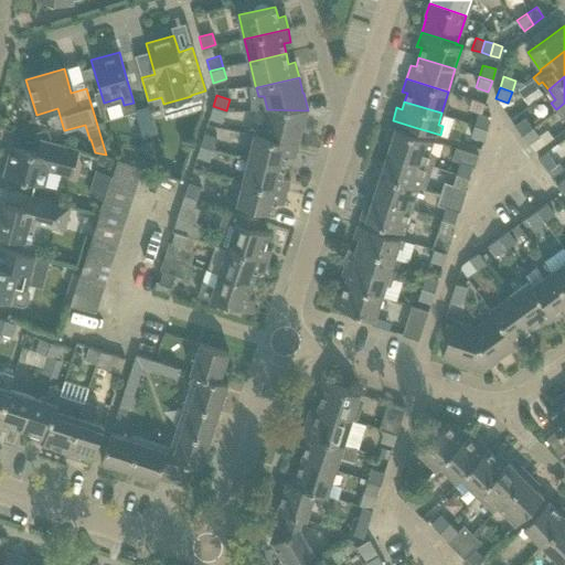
[(135,109),(144,136),(157,132),(149,106),(135,109)]
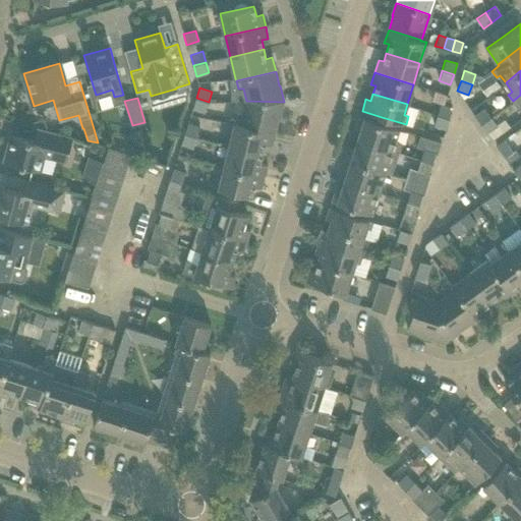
[(209,102),(196,98),(192,108),(205,112),(209,102)]
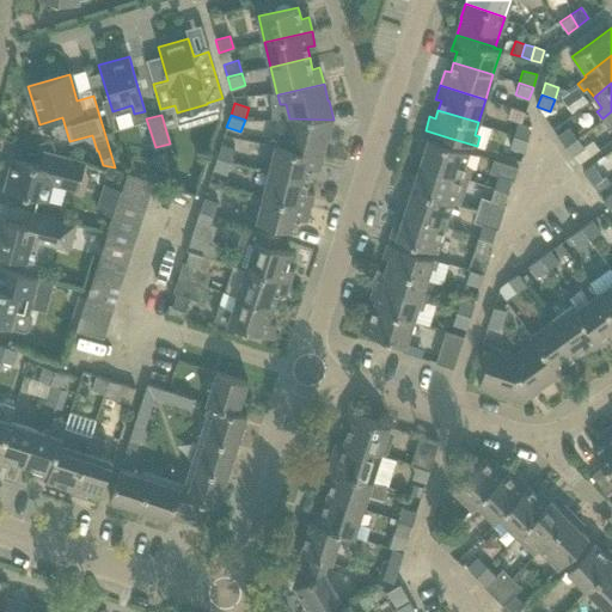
[(279,132),(276,144),(323,155),(326,139),(329,139),(334,120),(289,118),(286,132),(279,132)]
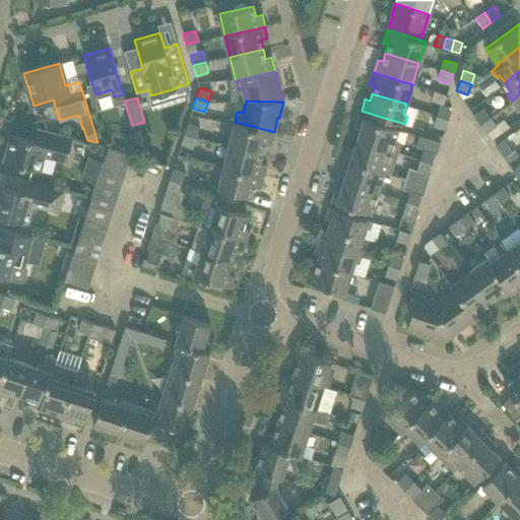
[(440,105),(437,115),(448,119),(451,109),(440,105)]
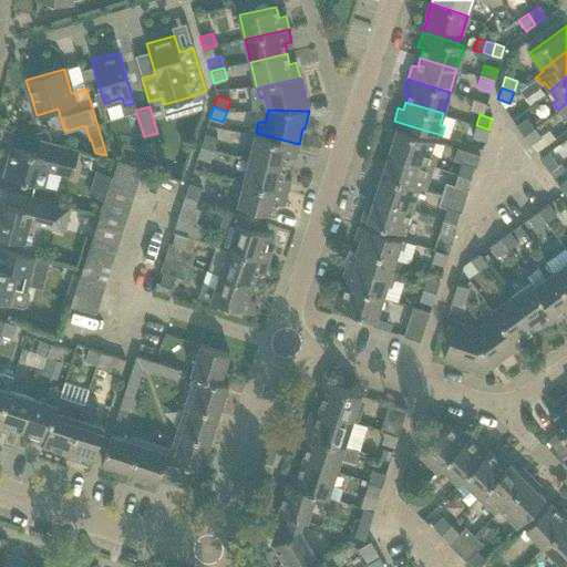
[(516,126),(523,135),(534,127),(527,117),(516,126)]
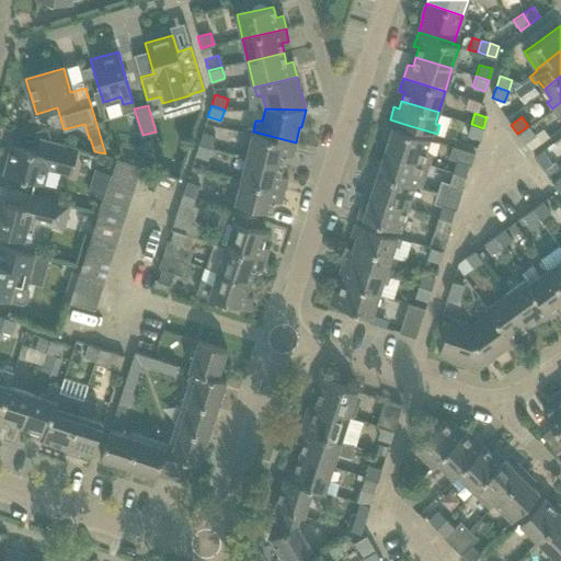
[(483,128),(471,124),(467,136),(480,139),(483,128)]
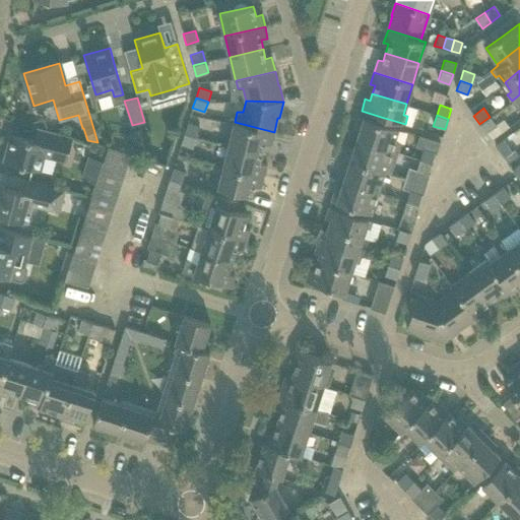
[(360,130),(356,139),(397,152),(400,143),(394,141),(398,129),(378,123),(359,116),(354,129),(360,130)]
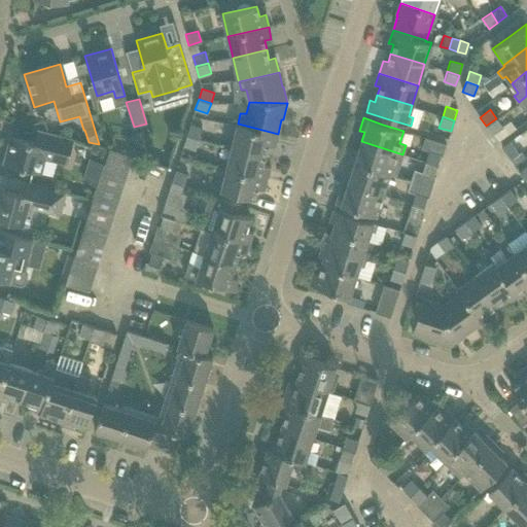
[(496,118),(486,126),(492,134),(502,127),(496,118)]
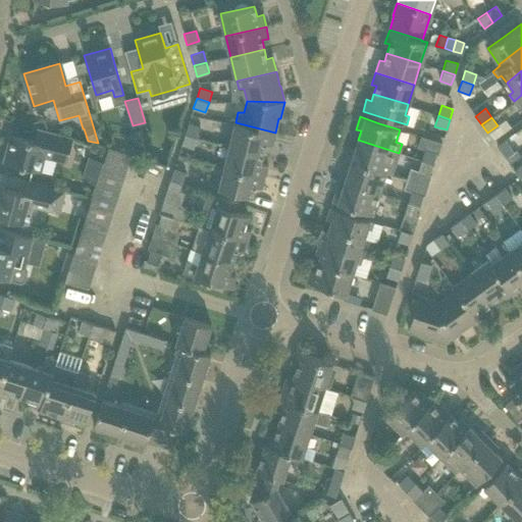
[(236,123),(229,146),(263,154),(265,145),(272,146),(275,133),(236,122),(235,123),(236,123)]
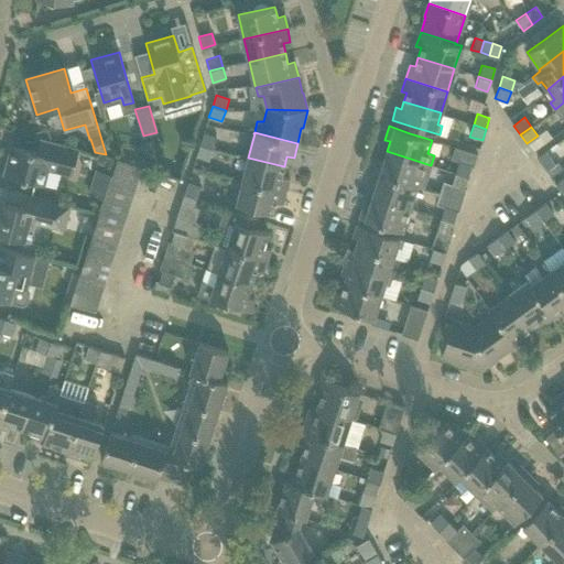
[(204,133),(199,144),(213,149),(217,138),(204,133)]
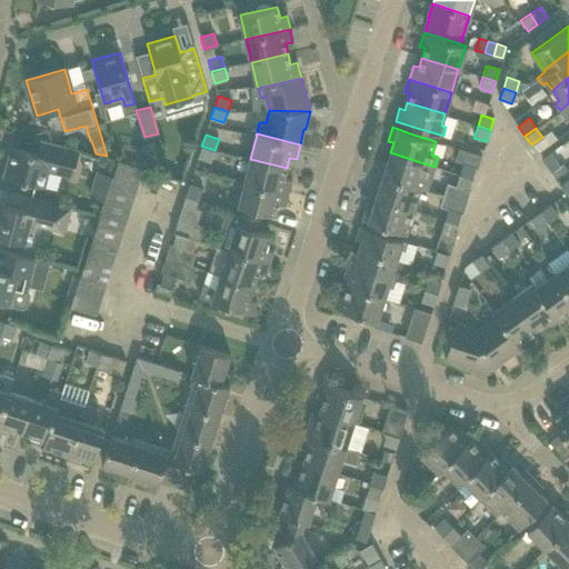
[(3,177),(45,187),(49,170),(72,177),(79,150),(40,140),(36,153),(11,147),(3,177)]
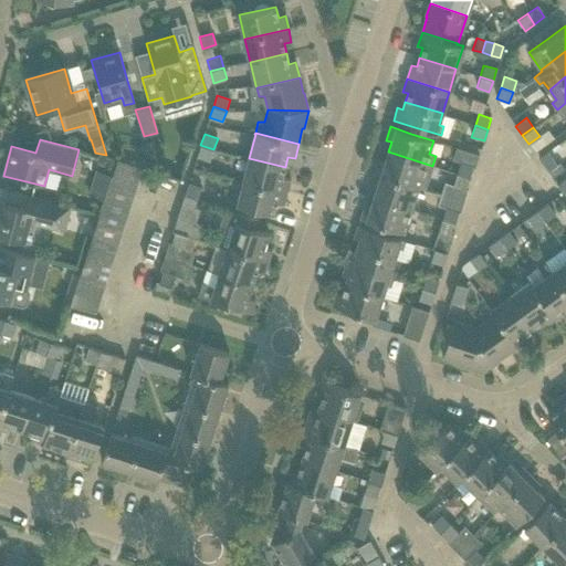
[(213,149),(200,145),(197,156),(210,160),(213,149)]
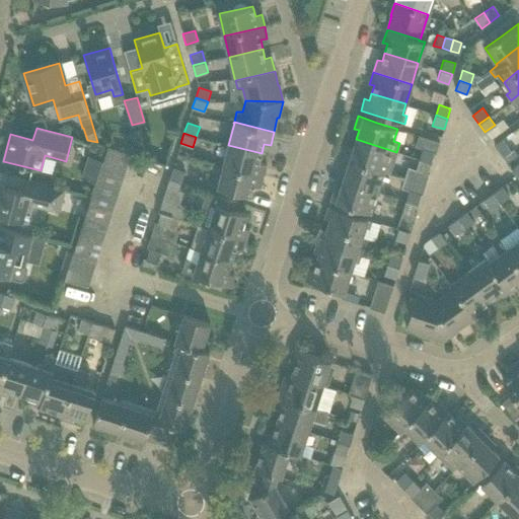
[(348,147),(345,158),(384,171),(390,172),(396,152),(356,139),(353,148),(348,147)]
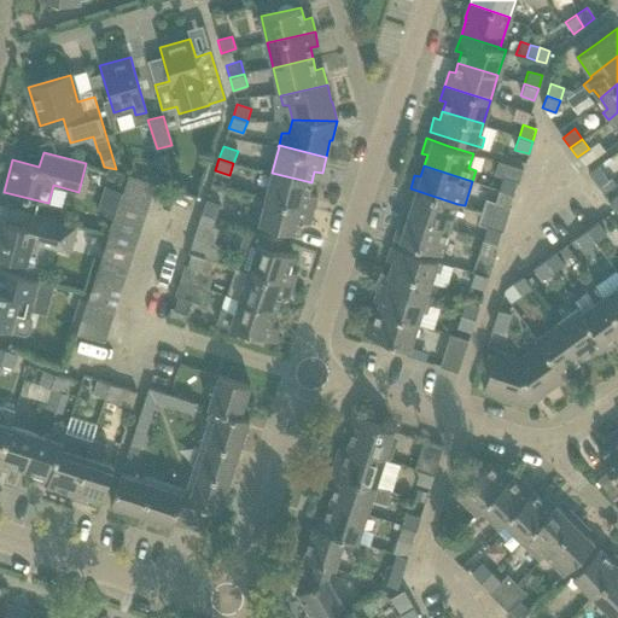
[(588,173),(599,187),(607,181),(596,165),(588,173)]
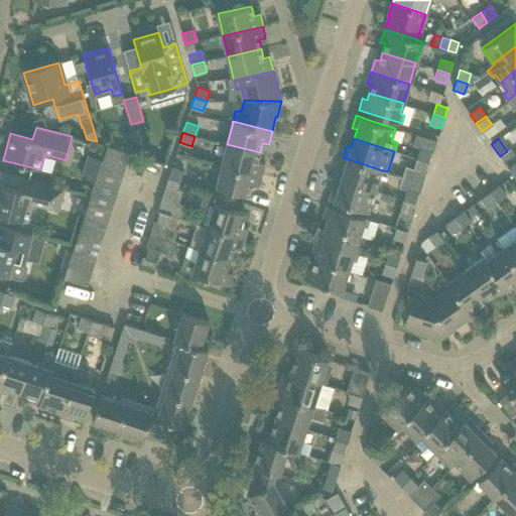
[(227,144),(222,165),(261,175),(264,163),(258,161),(260,152),(227,144)]
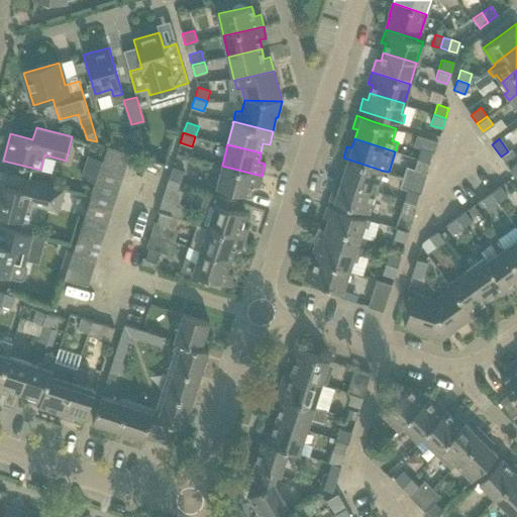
[(107,145),(101,164),(124,172),(130,153),(107,145)]
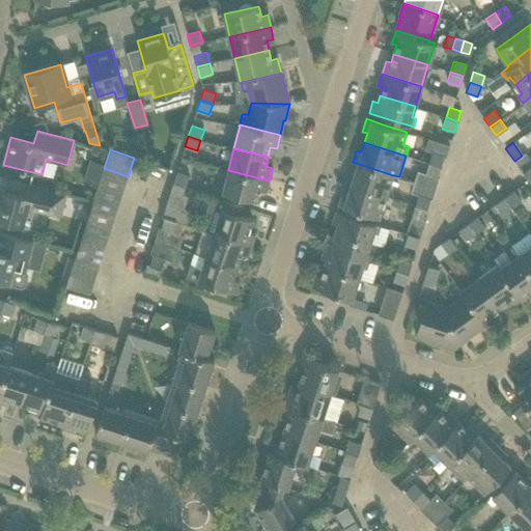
[(431,154),(428,163),(441,167),(444,157),(431,154)]
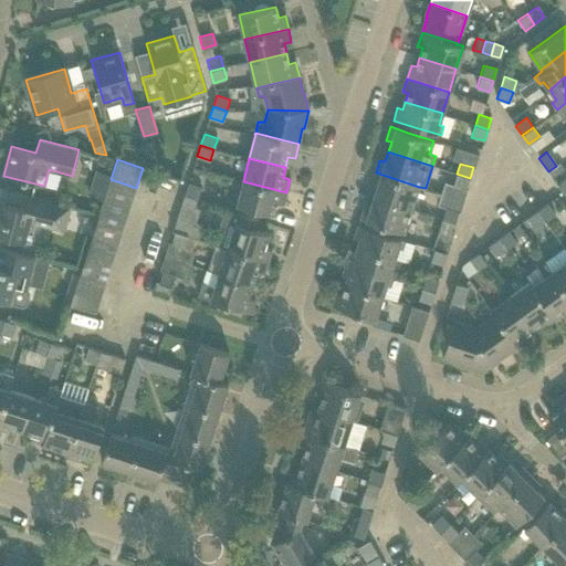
[(377,187),(374,197),(411,209),(419,187),(376,173),(371,186),(377,187)]
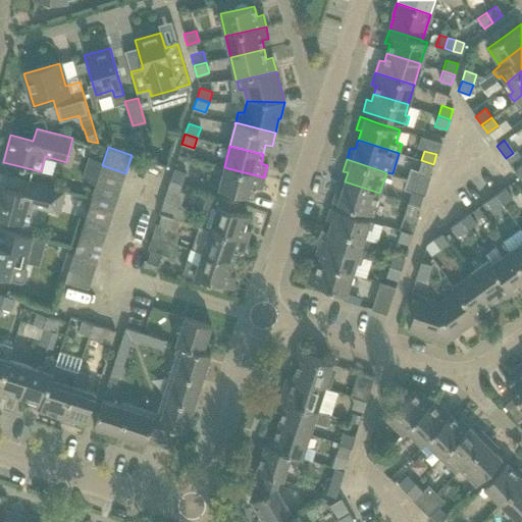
[(433,164),(421,160),(418,170),(430,174),(433,164)]
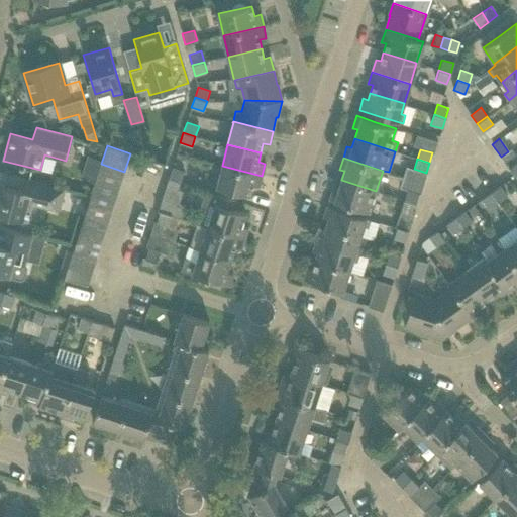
[(101,164),(96,181),(118,189),(124,172),(101,164)]
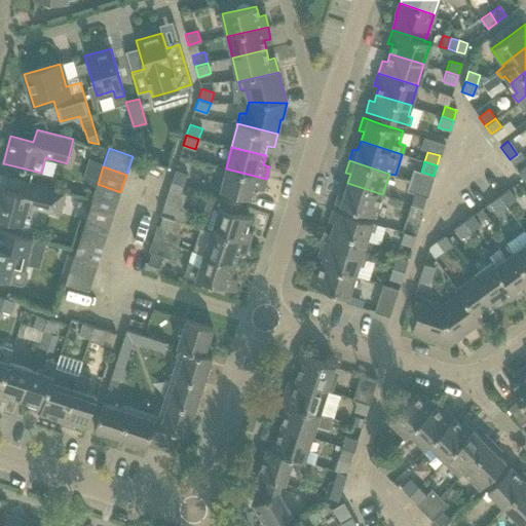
[(266,179),(226,168),(221,191),(255,199),(257,189),(264,190),(266,179)]
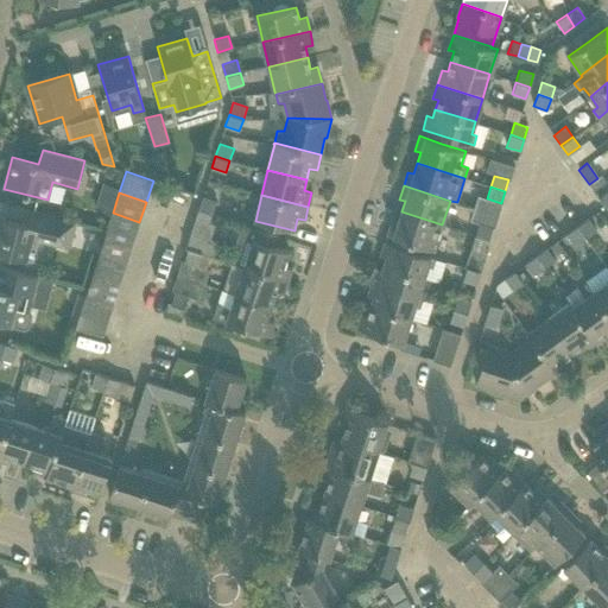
[(210,214),(213,214),(216,202),(202,197),(198,209),(210,213),(210,214)]
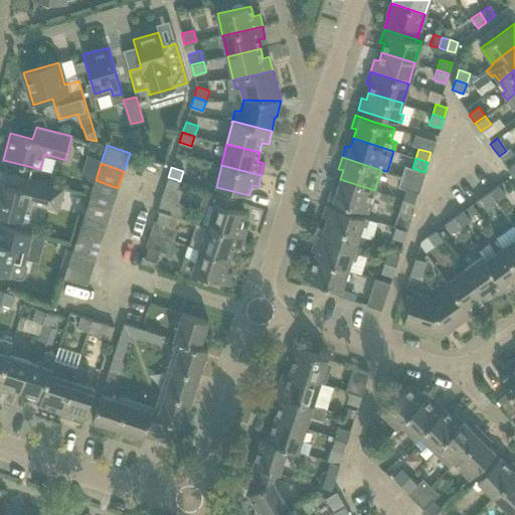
[(24,190),(0,183),(0,212),(9,215),(27,220),(32,221),(37,203),(58,209),(64,188),(46,184),(27,178),(24,190)]
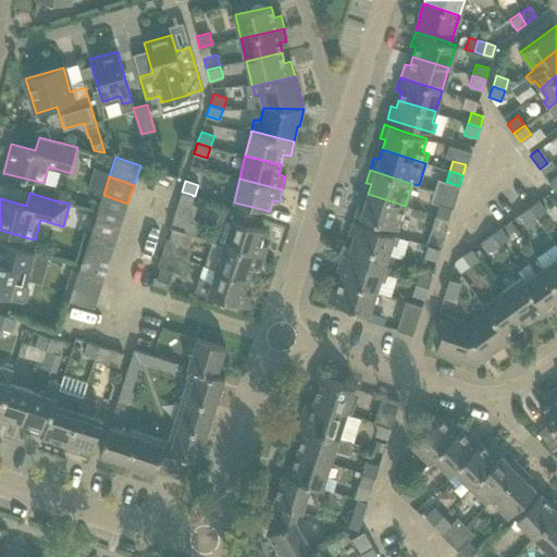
[(405,206),(368,194),(364,203),(359,202),(355,215),(375,222),(397,229),(405,206)]
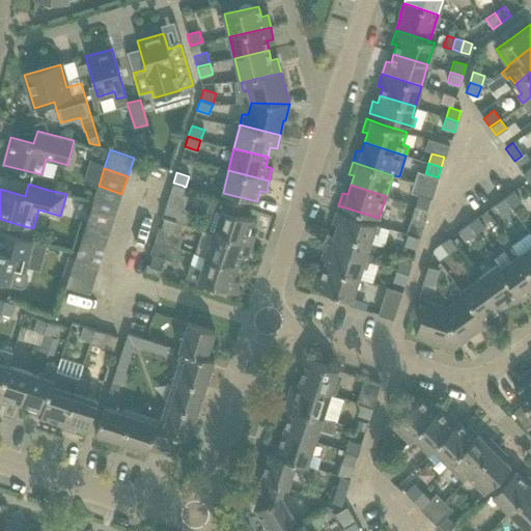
[(99,186),(94,198),(118,205),(121,194),(99,186)]
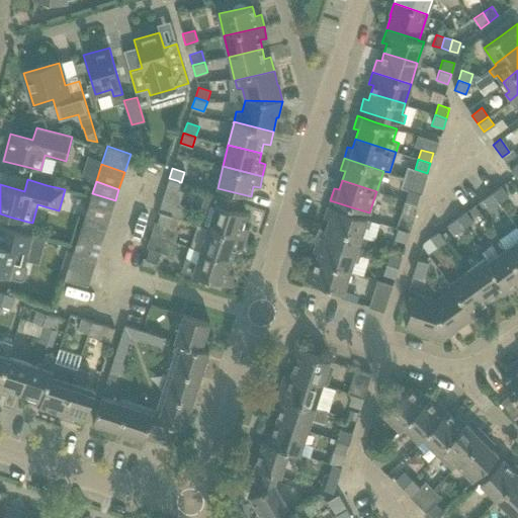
[(501,186),(492,193),(499,202),(508,196),(501,186)]
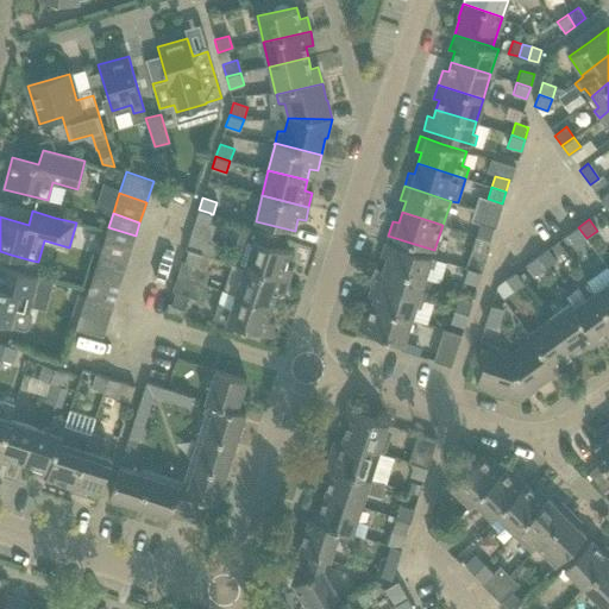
[(479,224),(476,236),(489,240),(494,228),(479,224)]
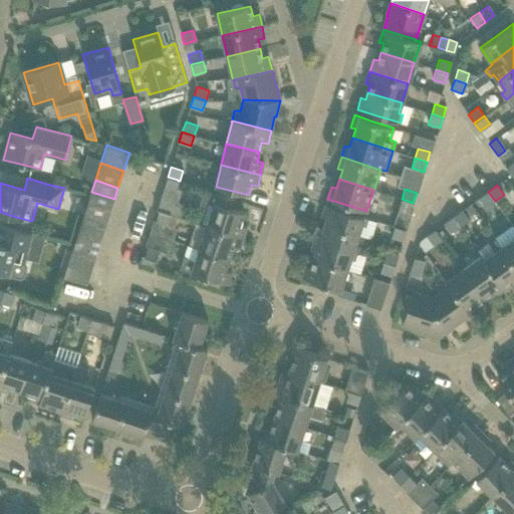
[(91,192),(87,203),(110,211),(114,199),(91,192)]
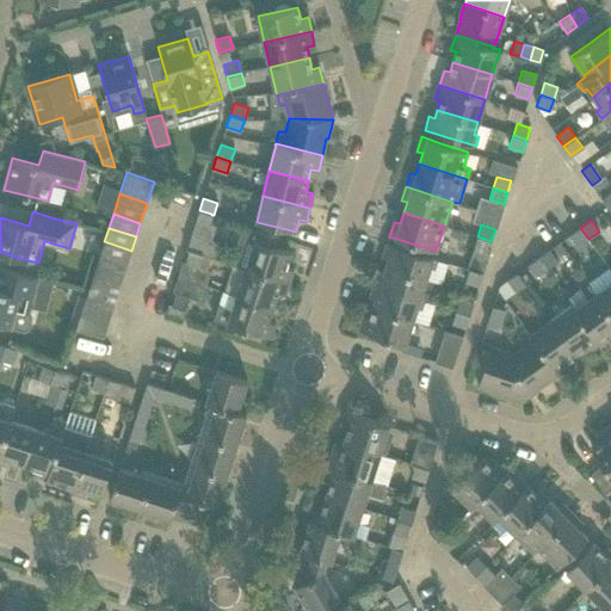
[(588,239),(580,228),(569,235),(578,246),(588,239)]
